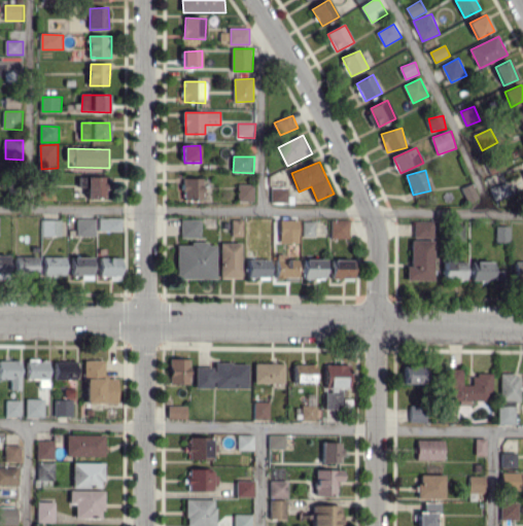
[(89,199),(109,199),(109,177),(89,177),(89,199)]
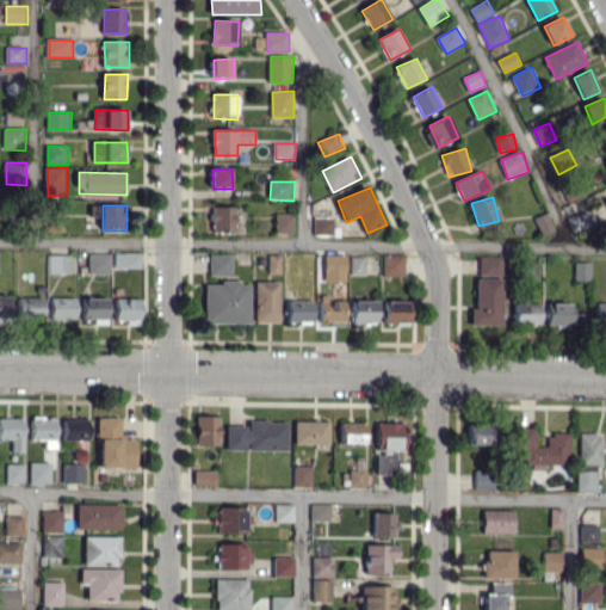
[(236,233),(236,208),(214,207),(214,233),(236,233)]
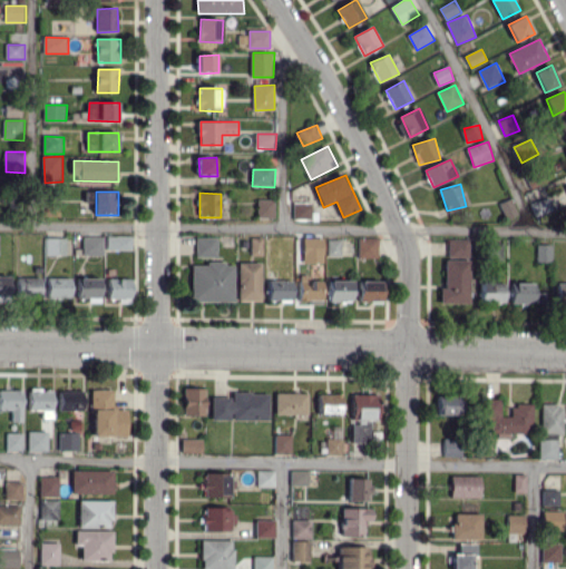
[(537,217),(556,212),(552,197),(533,203),(537,217)]
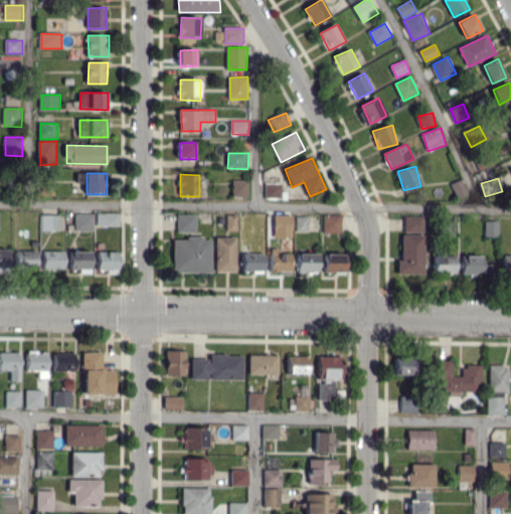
[(249,197),(249,180),(234,180),(234,197),(249,197)]
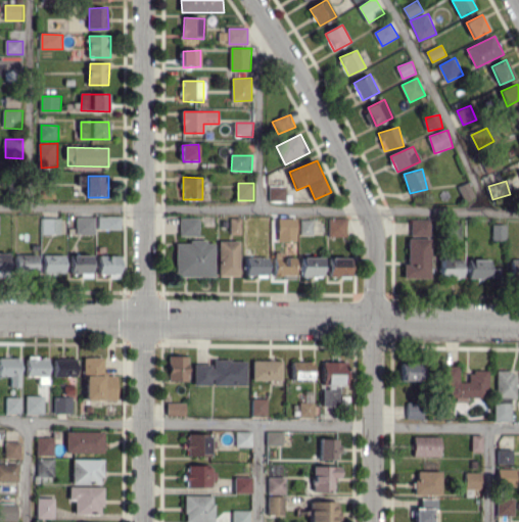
[(271,202),(287,202),(288,187),(271,186),(271,202)]
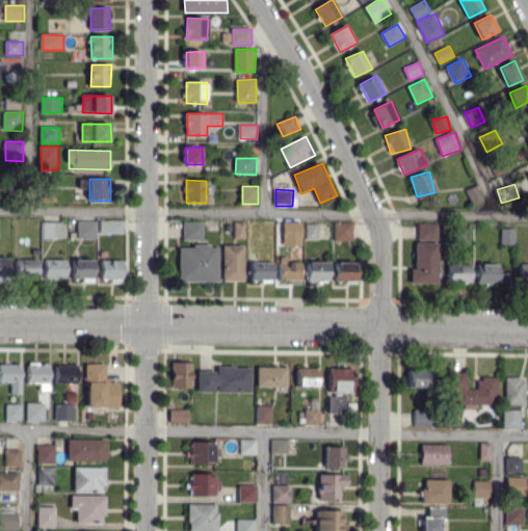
[(125,234),(126,221),(102,220),(102,234),(125,234)]
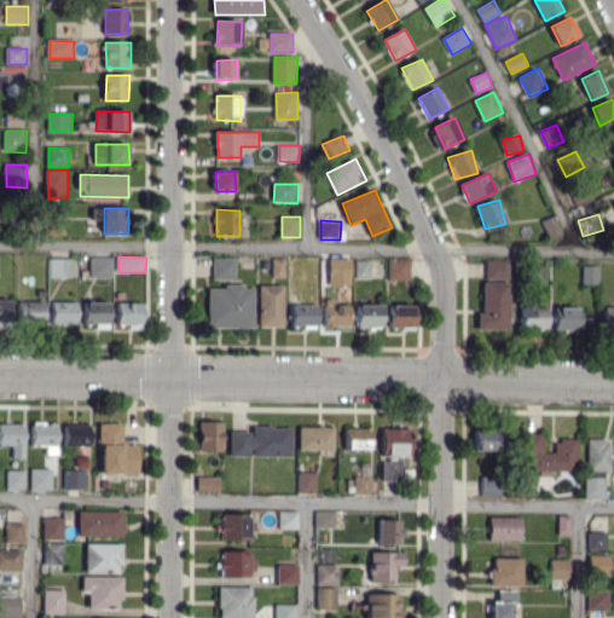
[(92,278),(114,278),(114,258),(92,258),(92,278)]
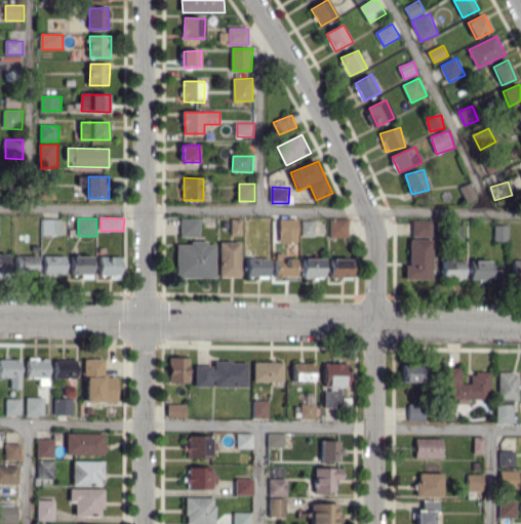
[(63,236),(63,219),(44,219),(44,235),(63,236)]
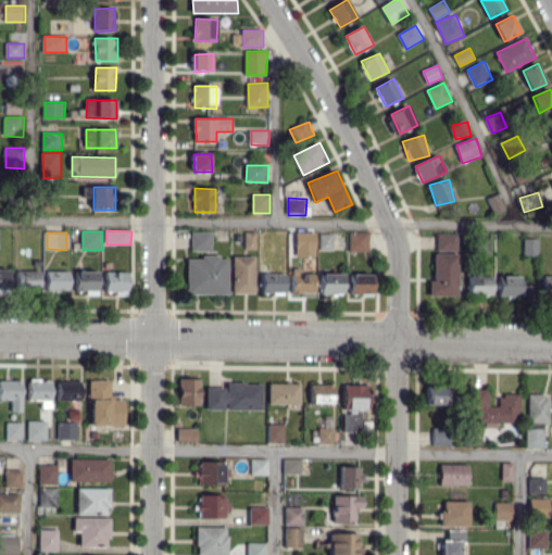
[(192,232),(193,252),(214,251),(214,232),(192,232)]
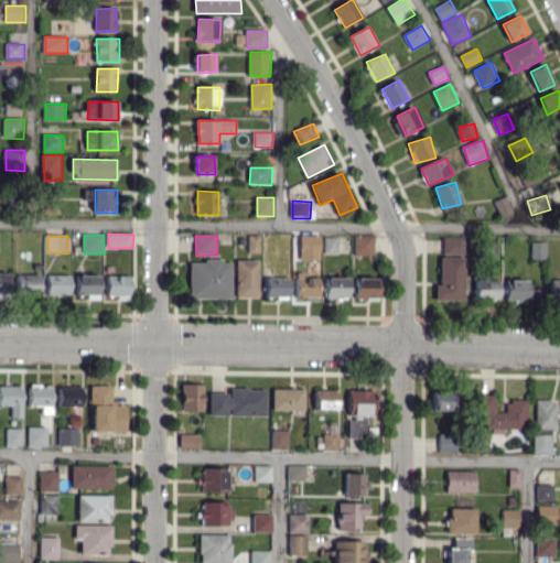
[(250,252),(261,253),(262,236),(250,236),(250,252)]
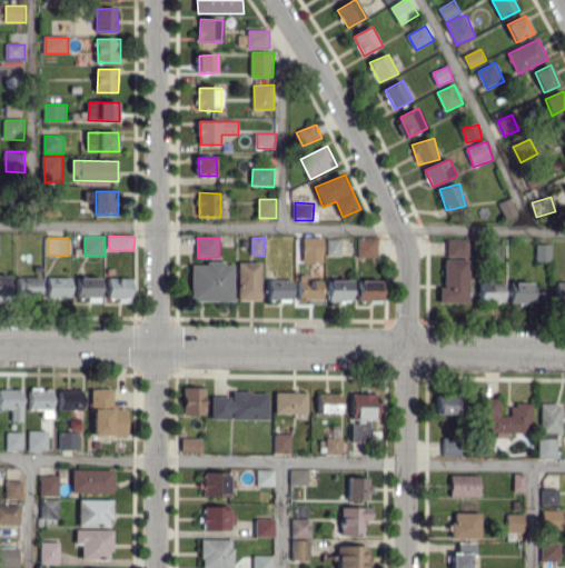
[(325,263),(325,238),(305,238),(305,263),(325,263)]
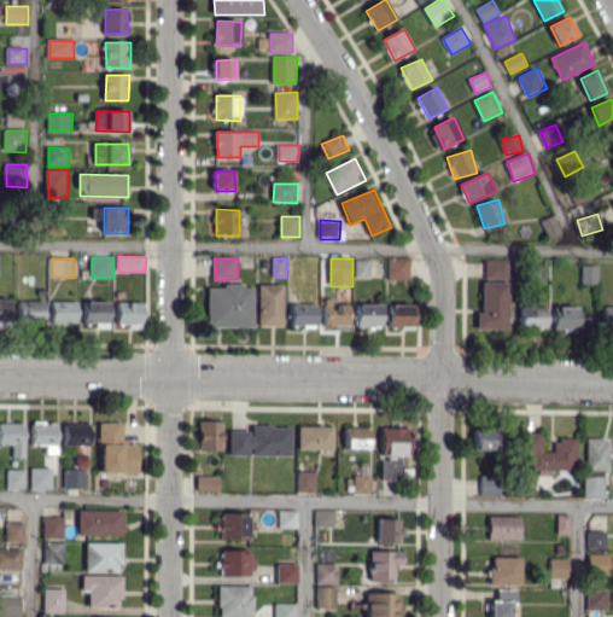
[(371,279),(372,261),(358,260),(357,278),(371,279)]
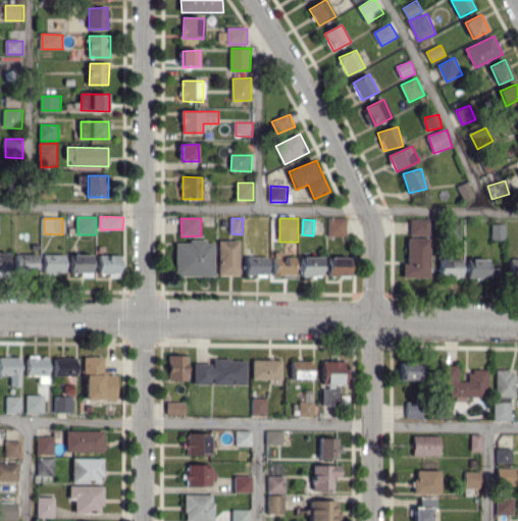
[(329,237),(348,237),(348,219),(329,219),(329,237)]
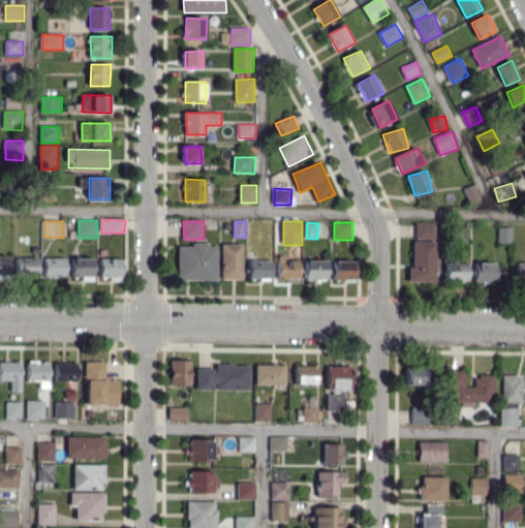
[(437,223),(418,222),(418,239),(437,239),(437,223)]
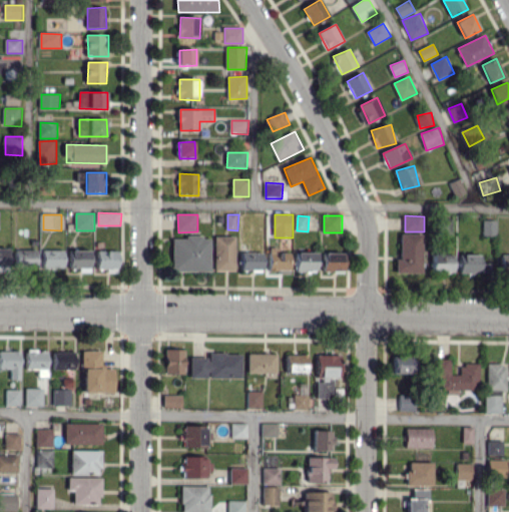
[(485,235),(498,235),(498,220),(485,220),(485,235)]
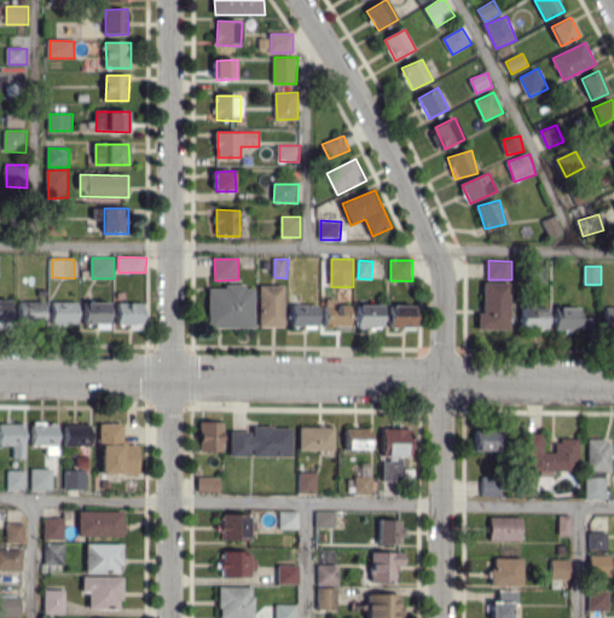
[(480,330),(511,330),(513,283),(485,282),(485,315),(480,313),(480,330)]
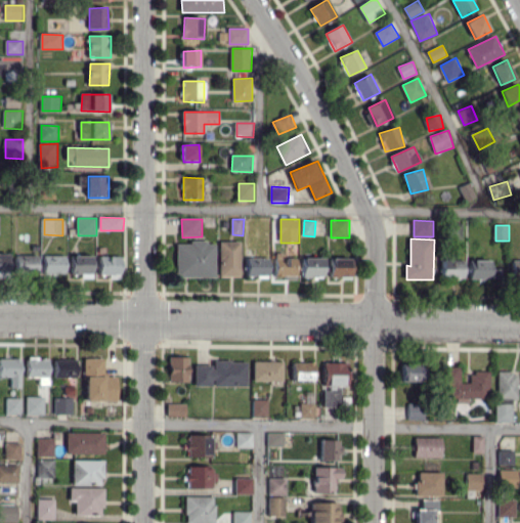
[(221,277),(242,277),(242,242),(221,243),(221,277)]
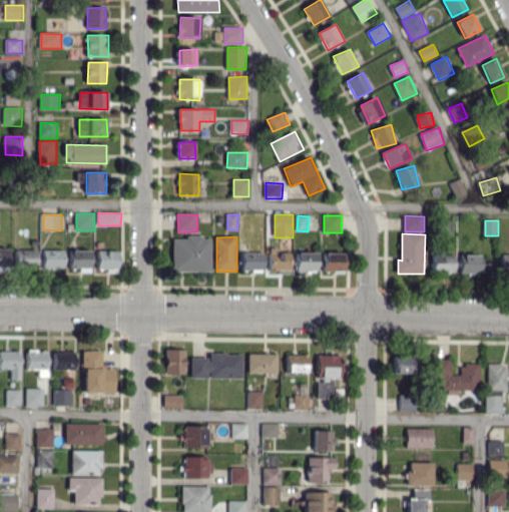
[(212,272),(212,237),(173,237),(174,273),(212,272)]
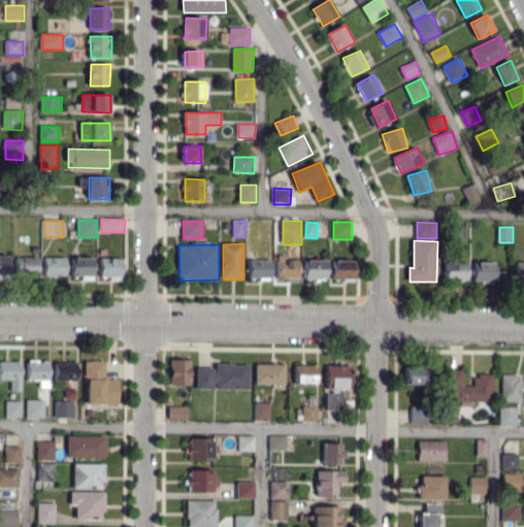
[(10,257),(0,256),(0,274),(10,275),(10,257)]
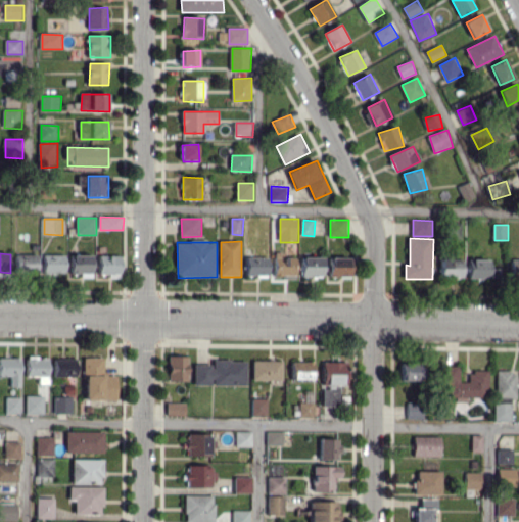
[(297,258),(286,257),(286,253),(276,253),(276,277),(286,277),(286,280),(297,280),(297,258)]
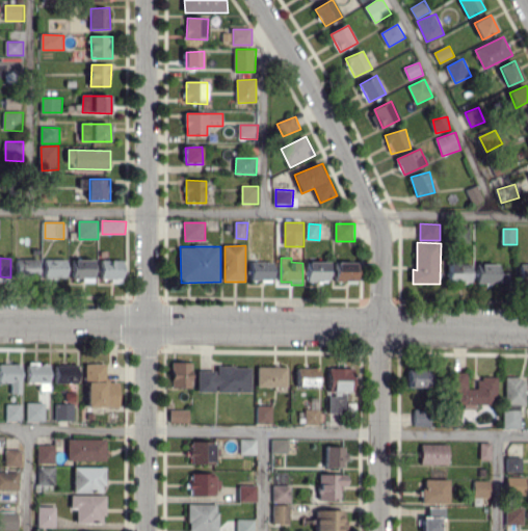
[(40,279),(40,260),(18,259),(18,277),(40,279)]
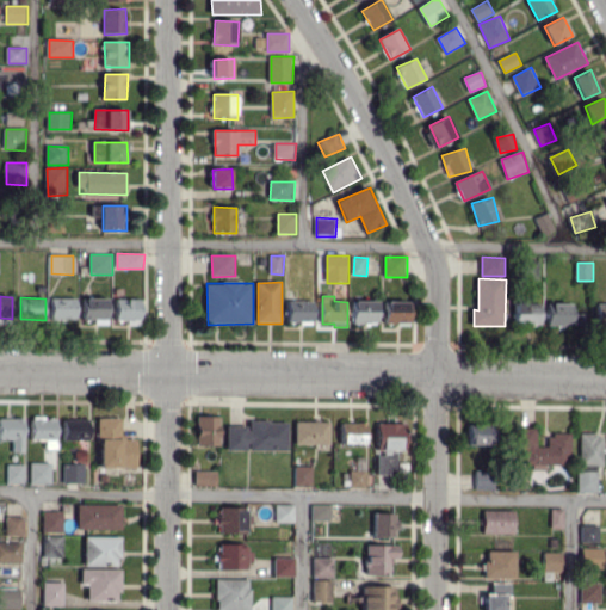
[(78,320),(78,299),(53,299),(53,320),(78,320)]
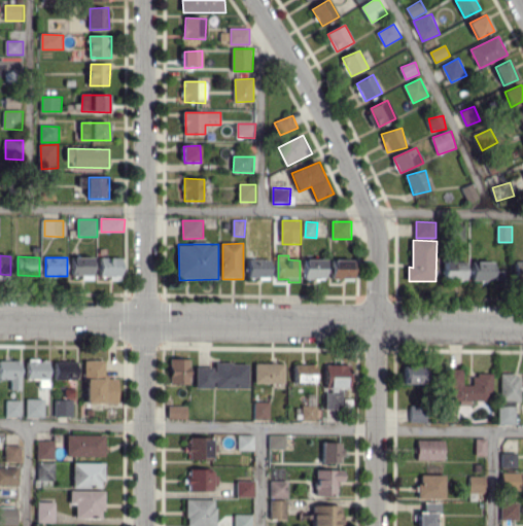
[(95,257),(74,258),(74,279),(95,278),(95,257)]
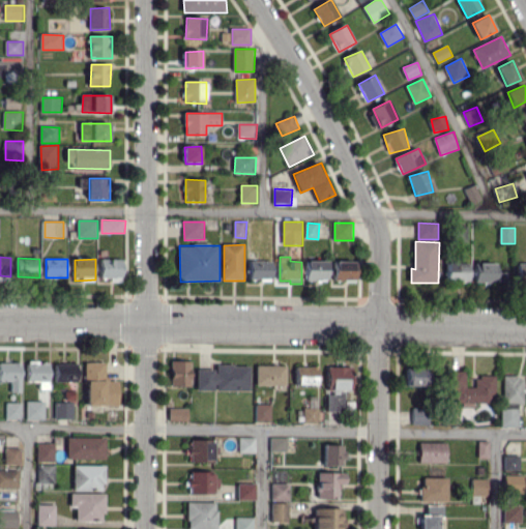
[(101,278),(112,278),(112,283),(123,283),(124,260),(103,259),(101,278)]
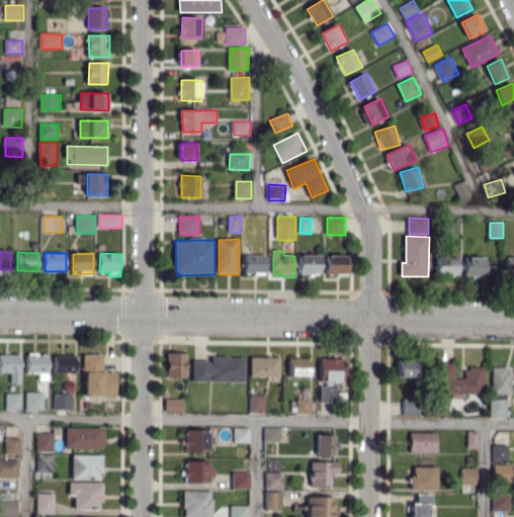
[(267,255),(246,255),(246,274),(267,274),(267,255)]
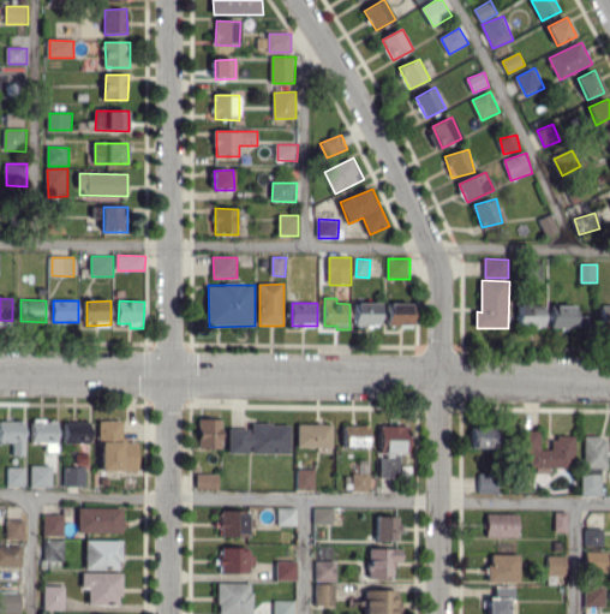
[(382,303),(357,304),(357,326),(383,326),(382,303)]
